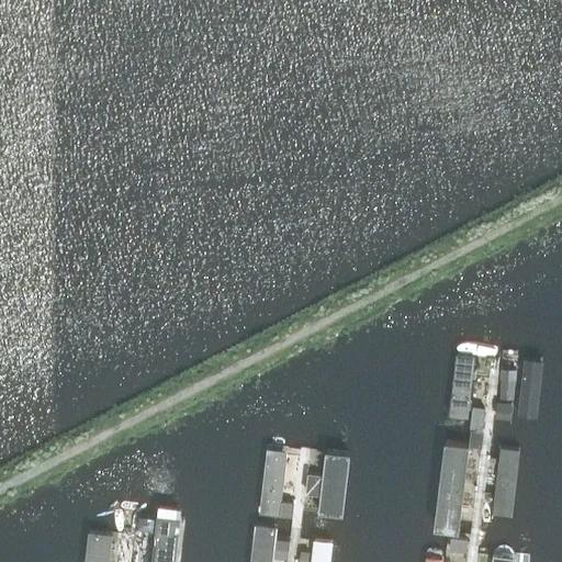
[(454,357),(448,417),(468,420),(474,359),(454,357)]
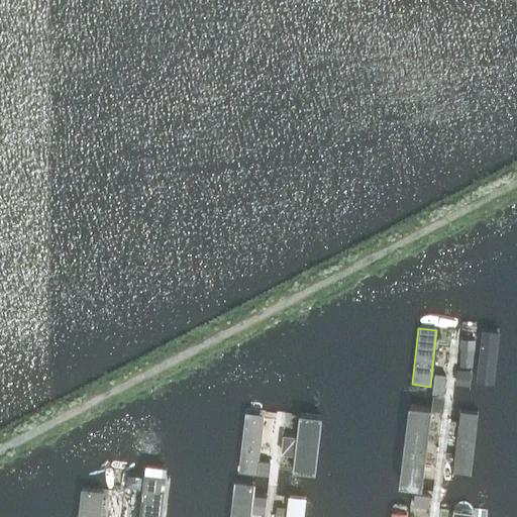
[(478,331),(472,386),(489,388),(495,334),(478,331)]
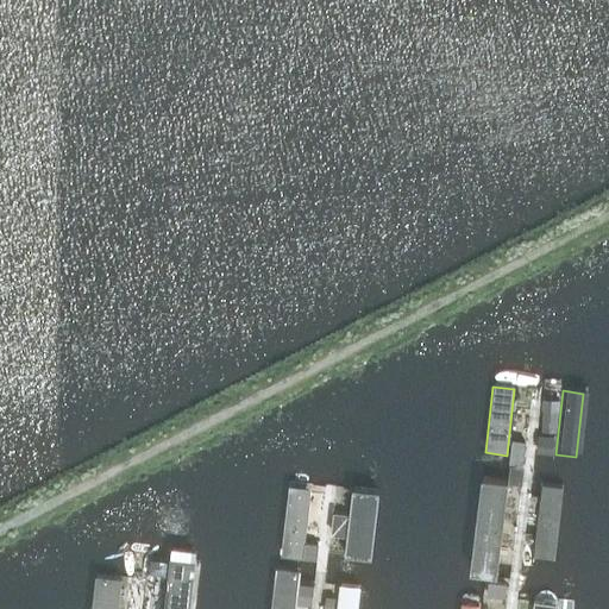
[(542,400),(541,410),(558,412),(559,401),(542,400)]
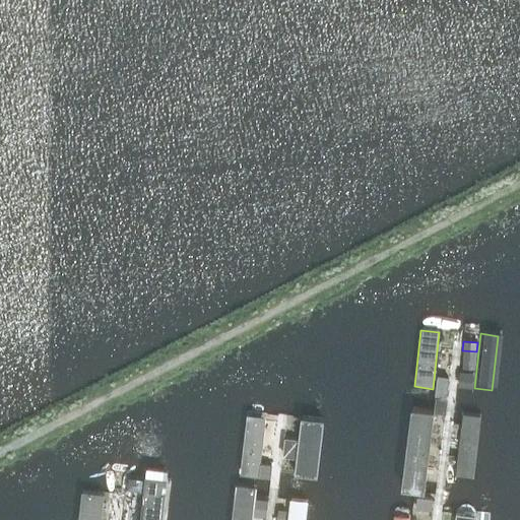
[(474,352),(461,351),(459,370),(472,372),(474,352)]
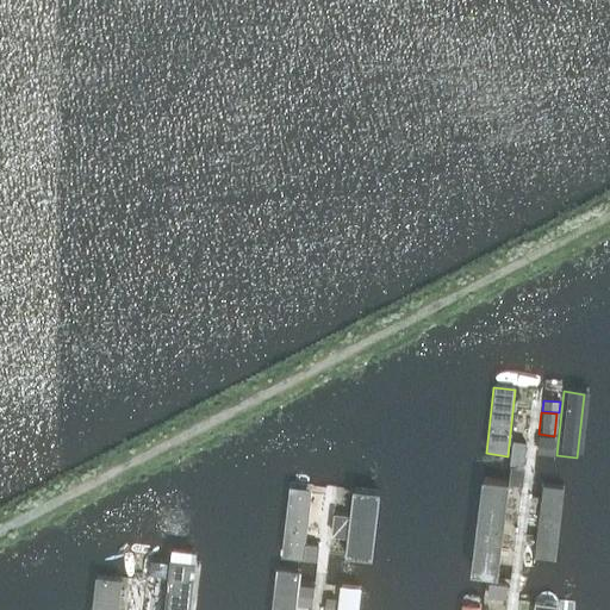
[(553,456),(555,439),(539,436),(536,454),(553,456)]
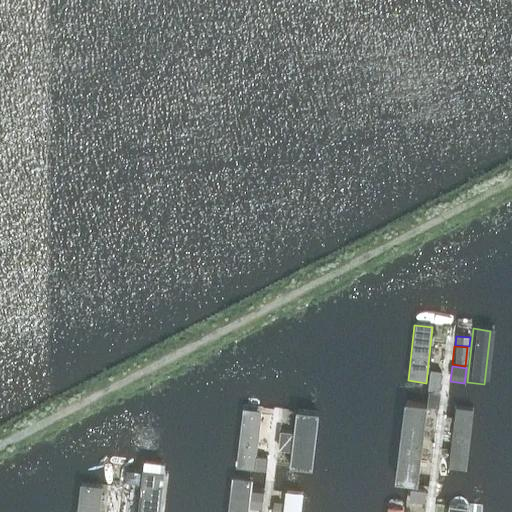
[(429,376),(428,390),(439,391),(441,377),(429,376)]
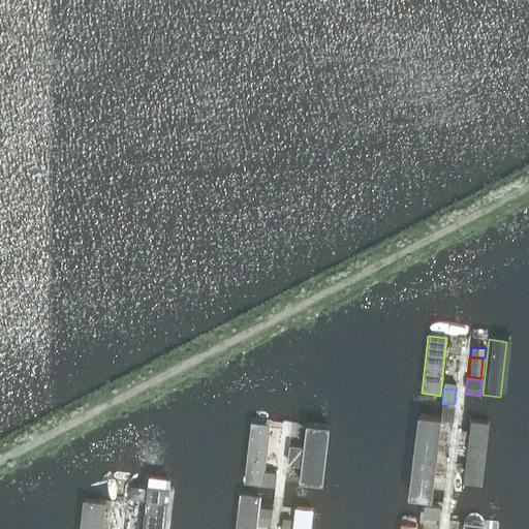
[(442,405),(441,421),(453,422),(454,406),(442,405)]
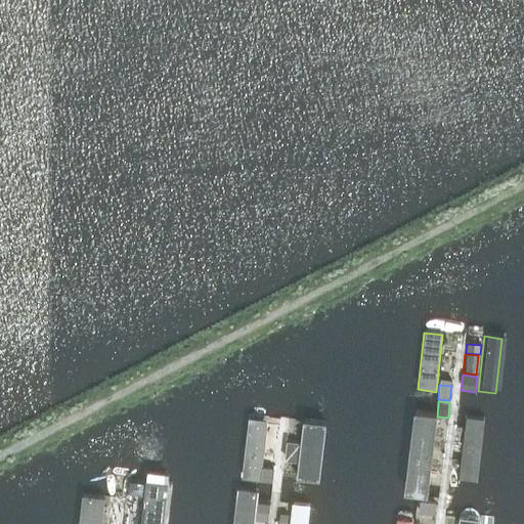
[(467,405),(456,482),(475,484),(485,408),(467,405)]
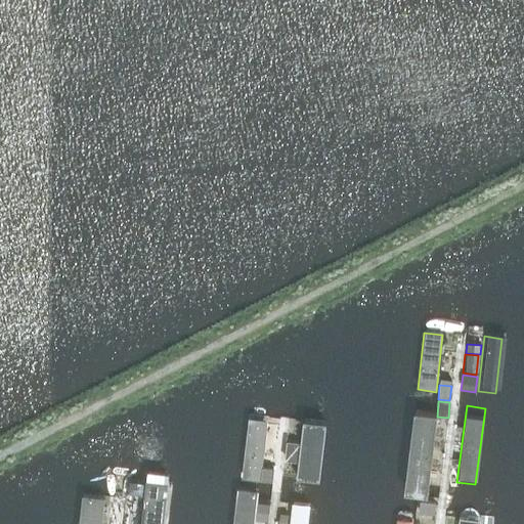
[(415,418),(405,498),(429,501),(438,420),(415,418)]
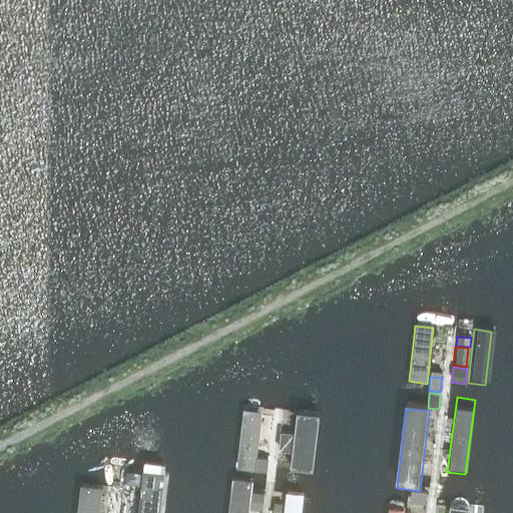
[(244,413),(237,472),(255,473),(255,471),(258,458),(263,416),(244,413)]
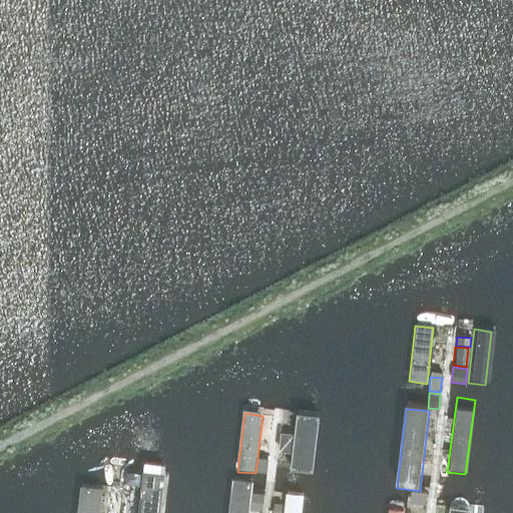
[(298,414),(291,471),(311,474),(318,416),(298,414)]
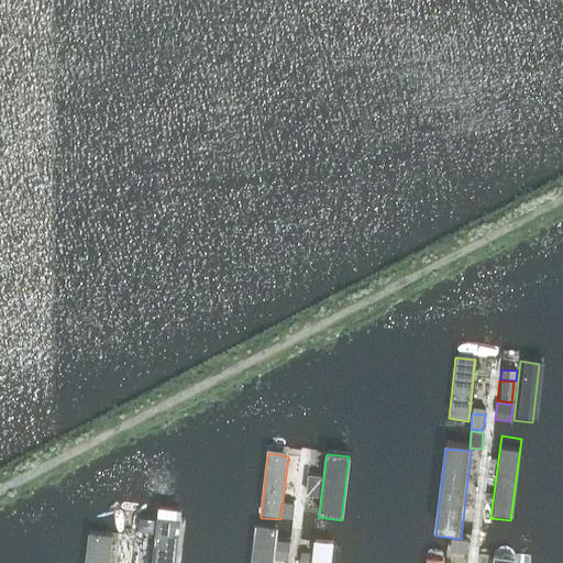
[(309,475),(307,494),(319,495),(321,477),(309,475)]
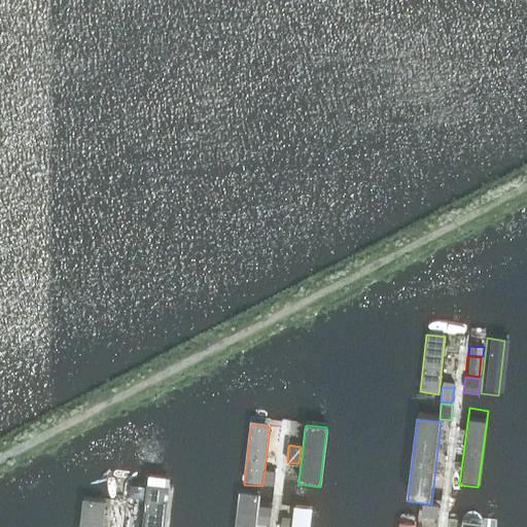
[(265,470),(262,484),(273,486),(275,472),(265,470)]
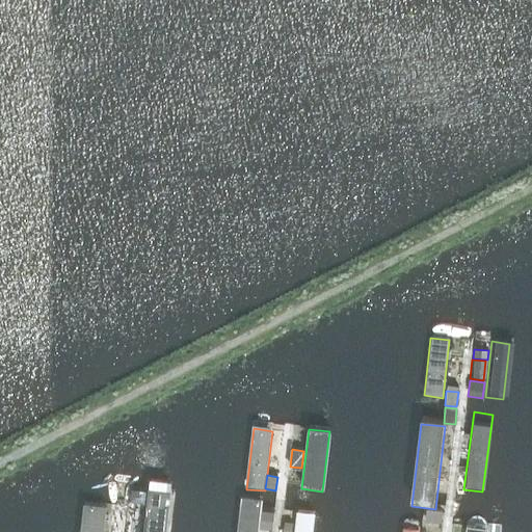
[(147,491),(141,531),(166,531),(171,494),(147,491)]
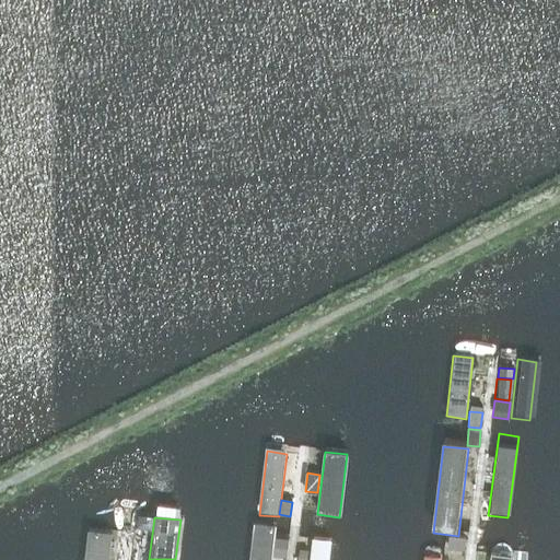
[(255,523),(249,559),(273,559),(279,525),(255,523)]
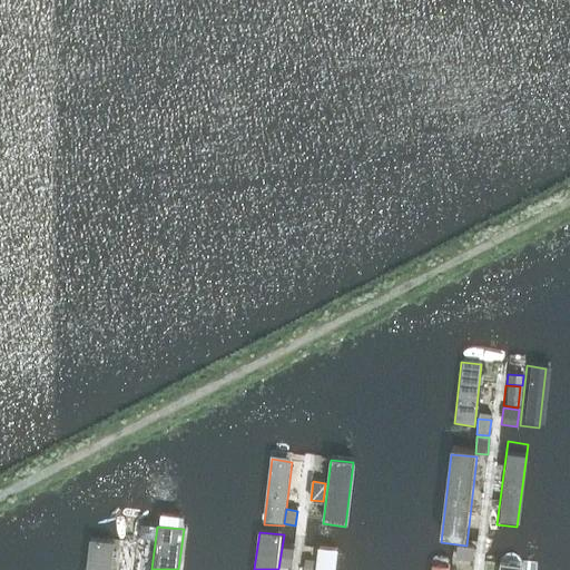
[(90,540),(86,569),(110,569),(114,543),(90,540)]
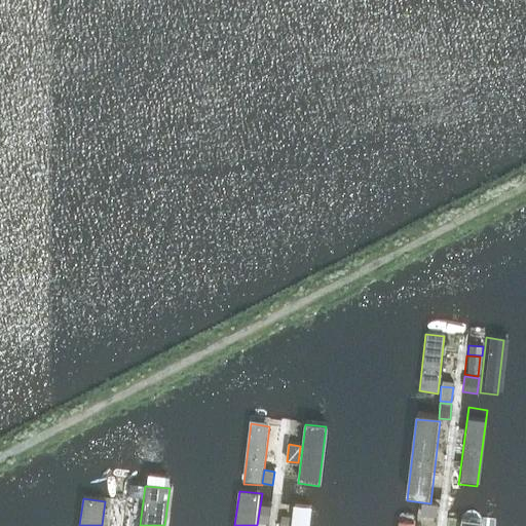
[(437,505),(421,503),(420,515),(436,517),(437,505)]
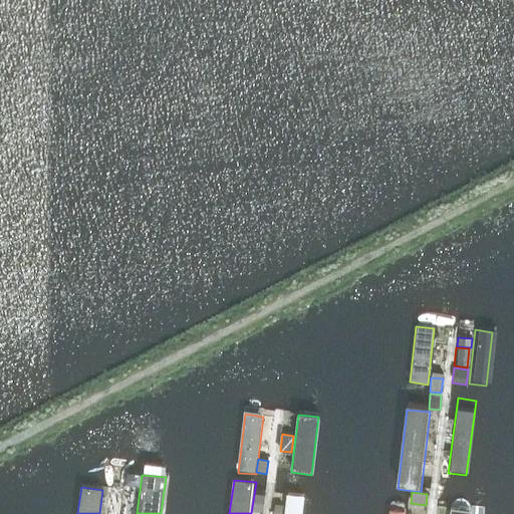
[(254,494),(252,511),(262,512),(264,495),(254,494)]
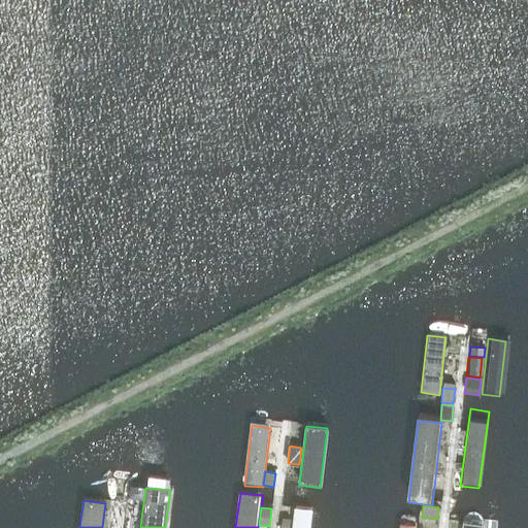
[(294,510),(292,527),(315,527),(317,514),(294,510)]
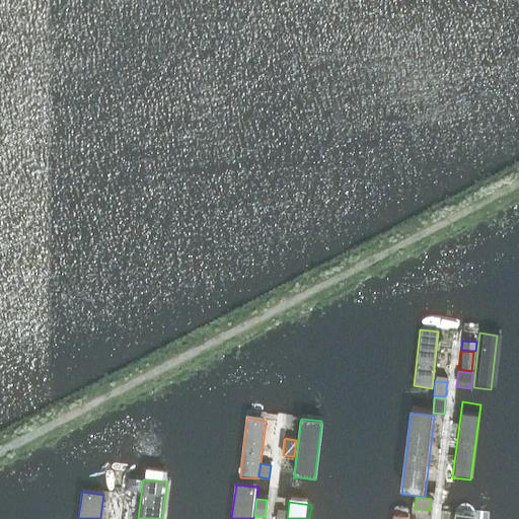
[(395,508),(393,518),(411,518),(413,510),(395,508)]
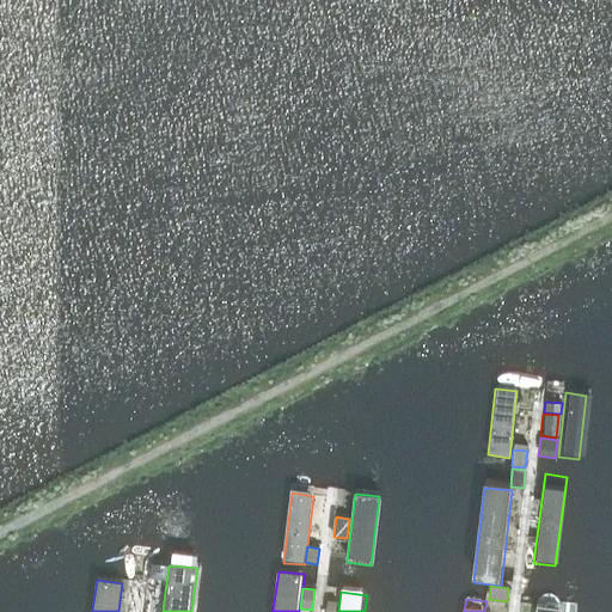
[(334,611),(336,601),(326,600),(325,611),(334,611)]
